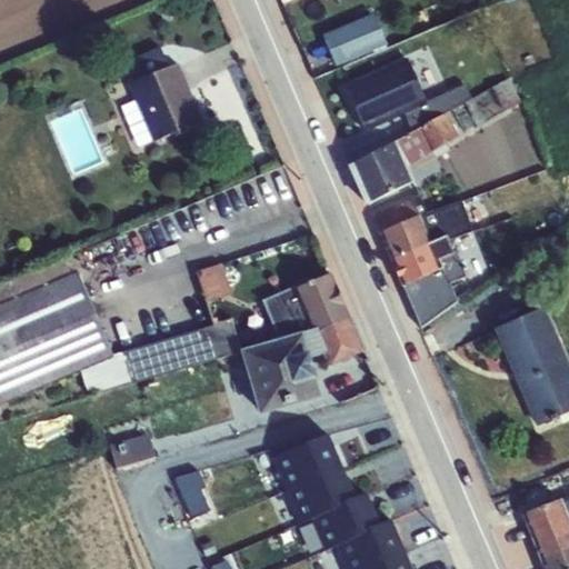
[(357,25),(322,39),(329,51),(331,56),(365,41),(357,25)]
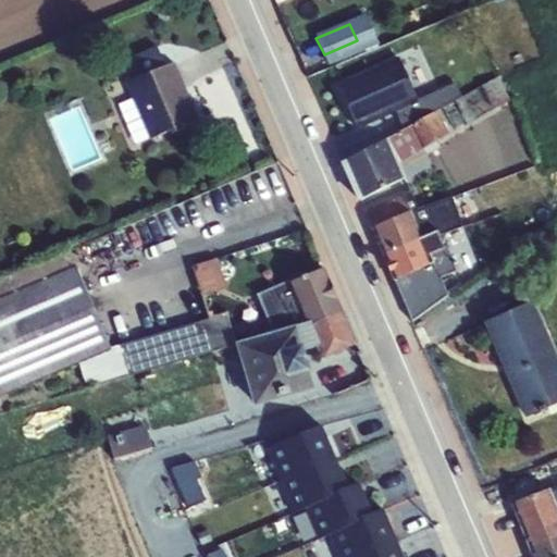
[(398,59),(338,86),(357,127),(417,100),(398,59)]
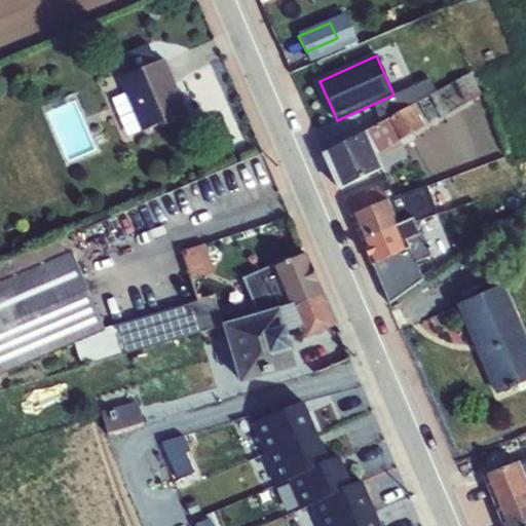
[(165,59),(118,78),(142,132),(161,123),(162,126),(191,115),(179,84),(176,85),(165,59)]
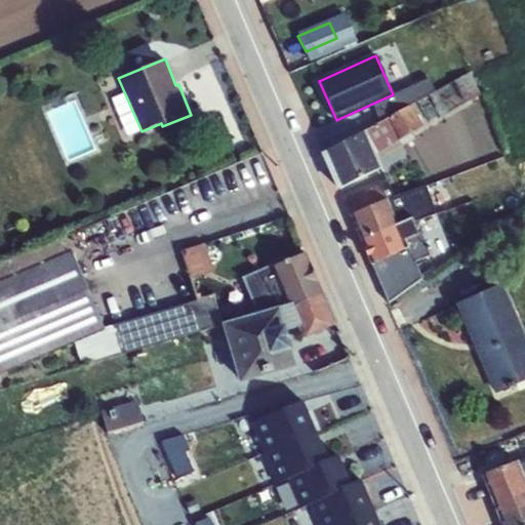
[(470,72),(429,94),(440,117),(481,94),(470,72)]
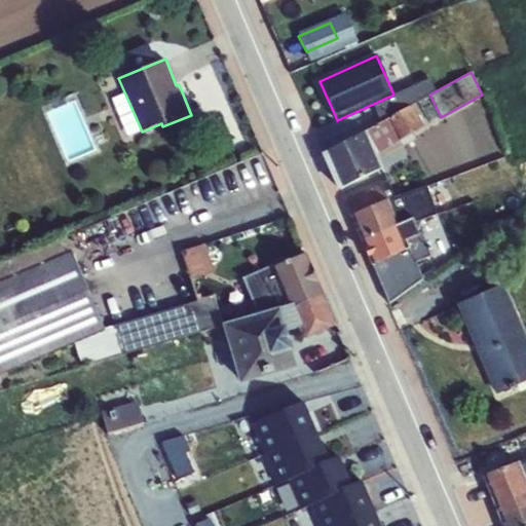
[(421,81),(399,95),(407,108),(413,104),(429,95),(421,81)]
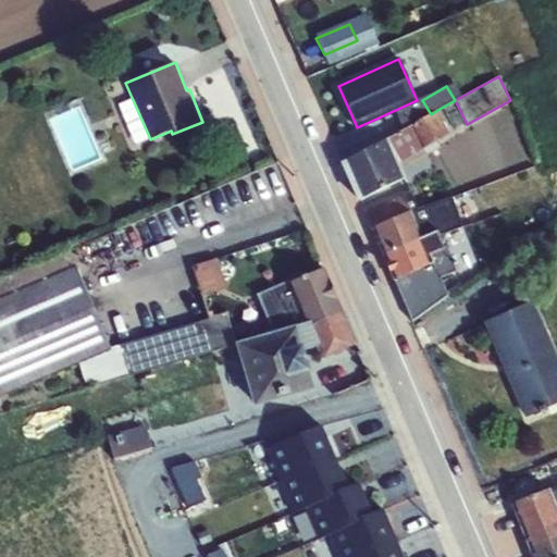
[(431,114),(387,138),(400,169),(441,146),(437,141),(450,134),(437,110),(431,114)]
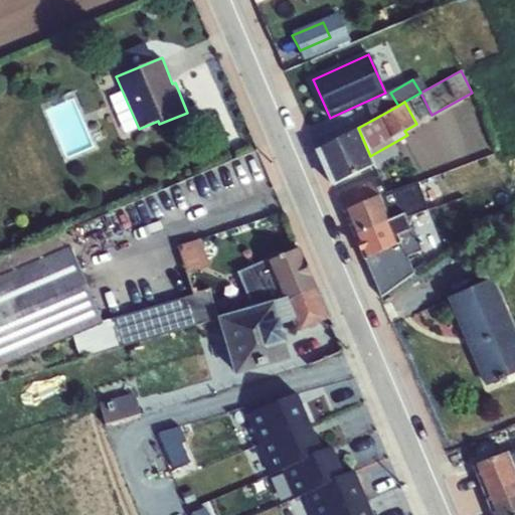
[(422,103),(414,108),(420,119),(428,115),(422,103)]
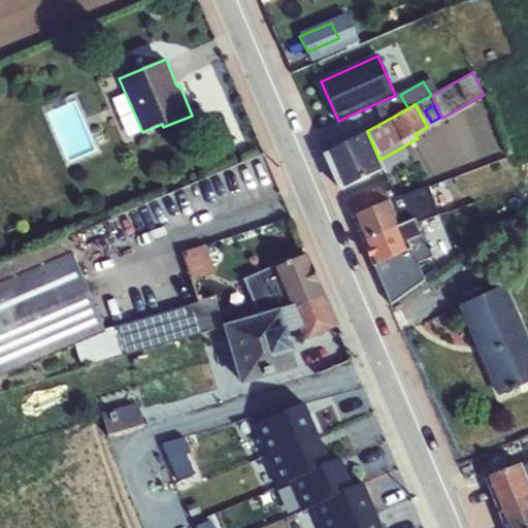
[(367,131),(326,153),(342,189),(384,169),(380,160),(367,131)]
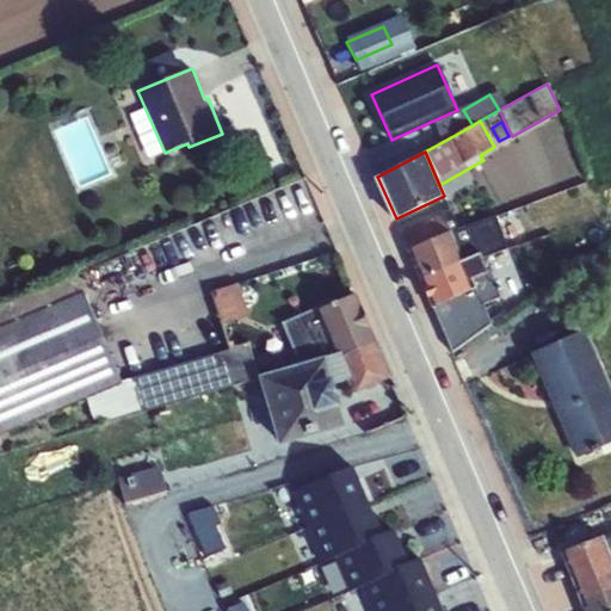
[(400,232),(409,248),(449,232),(443,213),(400,232)]
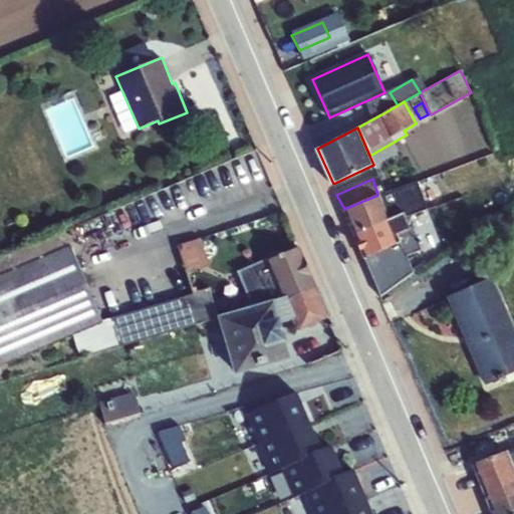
[(397,189),(377,196),(388,219),(404,213),(406,212),(397,189)]
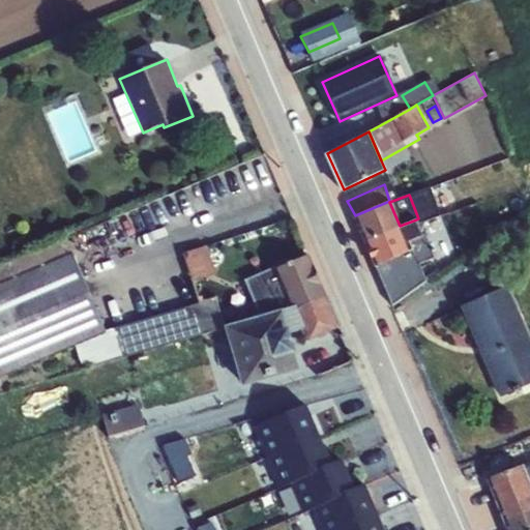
[(355,215),(365,241),(400,226),(389,202),(389,201),(355,215)]
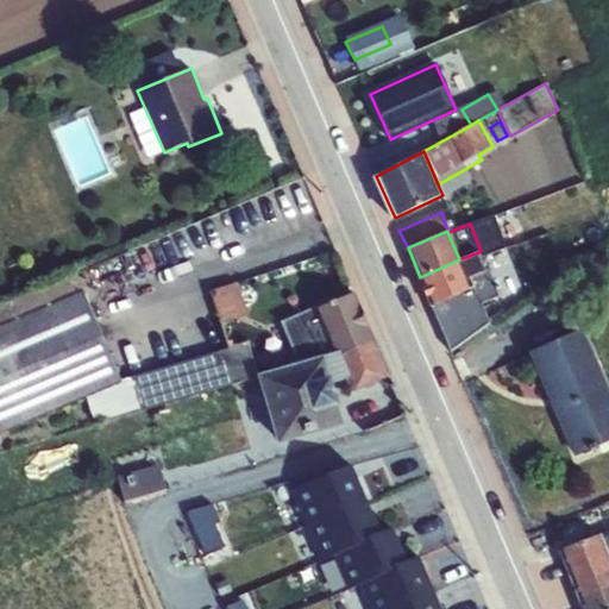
[(420,277),(432,306),(475,288),(470,277),(487,271),(478,252),(459,259),(420,277)]
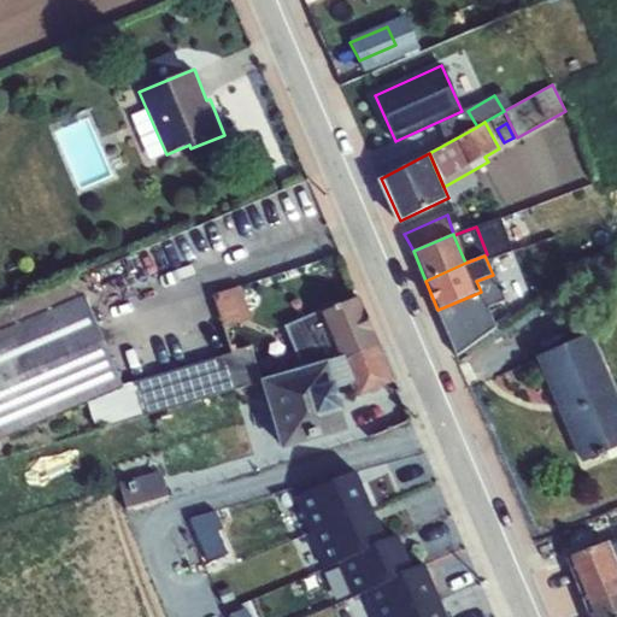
[(481,292),(438,310),(446,331),(491,315),(488,307),(506,300),(524,288),(516,264),(493,275),(476,281),(481,292)]
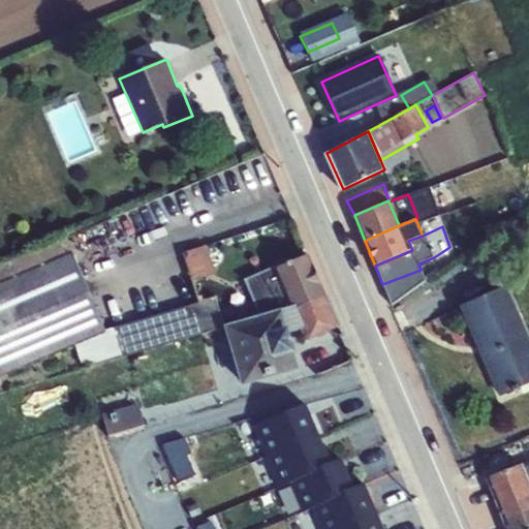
[(75,344),(105,332),(66,237),(0,265),(0,375),(21,368),(37,361),(75,344)]
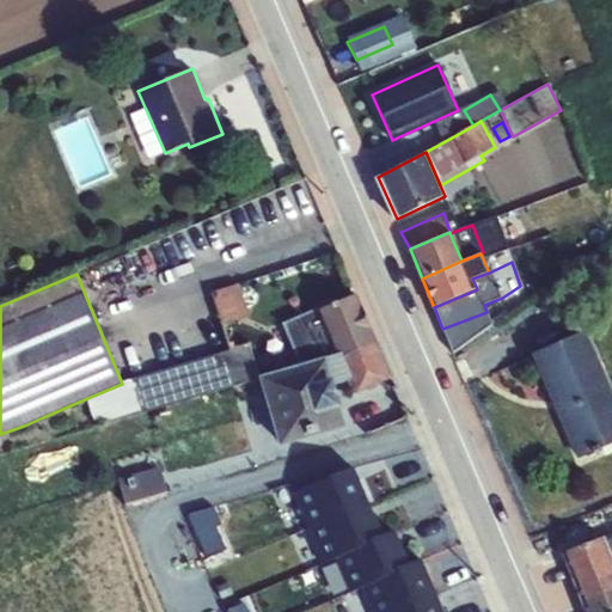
[(238,283),(212,292),(222,324),(249,316),(238,283)]
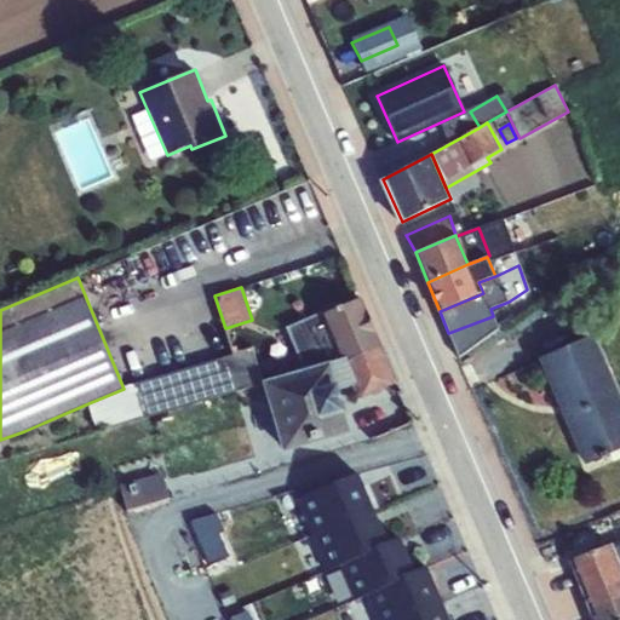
[(361,299),(323,314),(342,359),(348,374),(354,388),(366,417),(402,401),(361,299)]
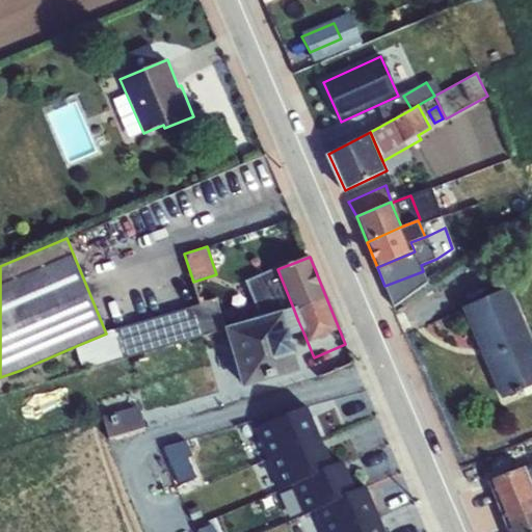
[(293,308),(277,269),(247,282),(263,317),(293,308)]
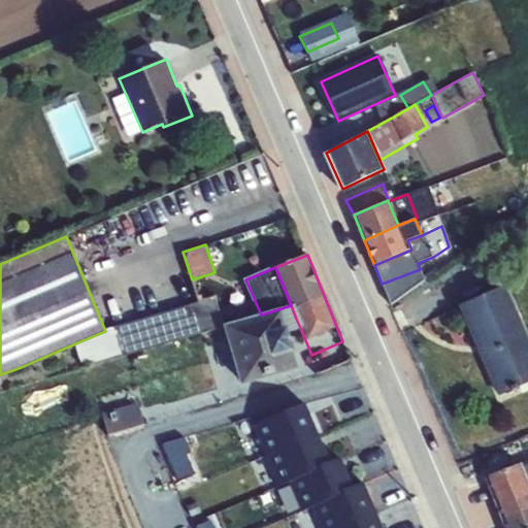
[(527,336),(505,285),(459,305),(498,396),(527,383),(527,336)]
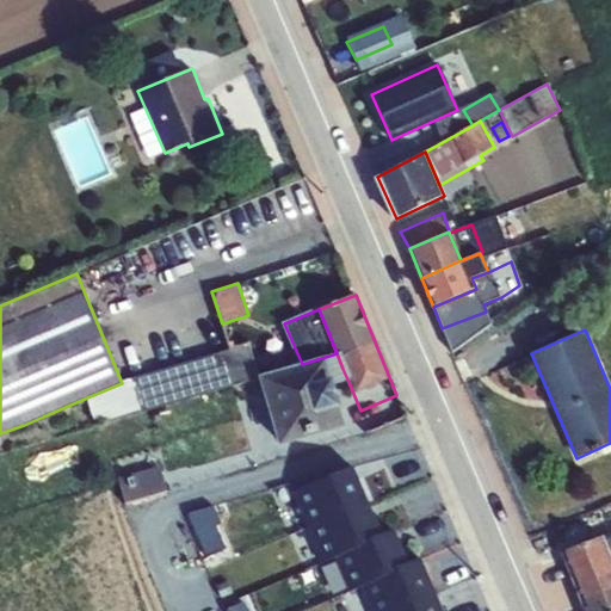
[(248,344),(128,378),(139,412),(141,412),(154,407),(259,377),(248,344)]
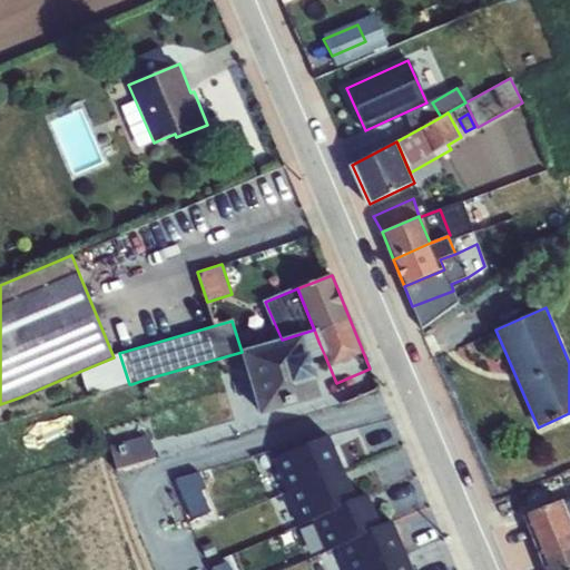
[(314,330),(282,340),(284,353),(320,344),(314,330)]
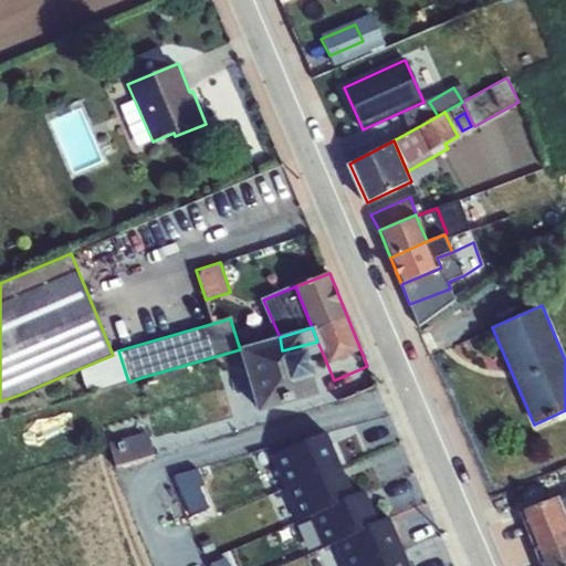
[(282,350),(280,337),(240,349),(260,413),(311,394),(287,387),(292,368),(316,374),(311,358),(323,354),(317,342),(282,350)]
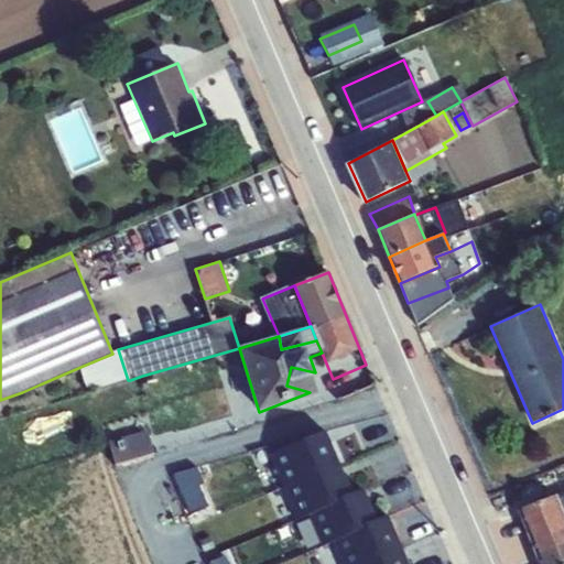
[(112,354),(80,367),(88,391),(128,380),(118,349),(112,354)]
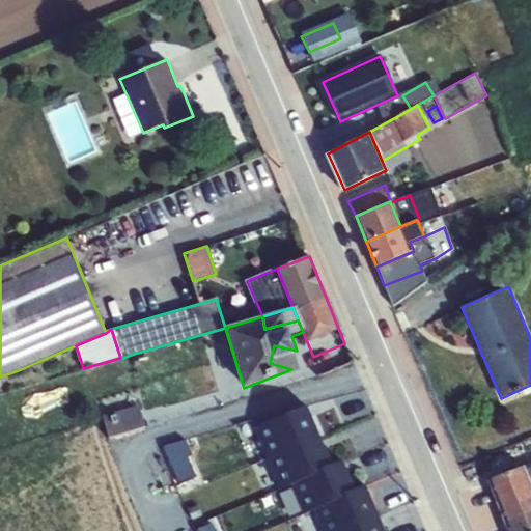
[(270,363),(291,369),(297,351),(274,345),(270,363)]
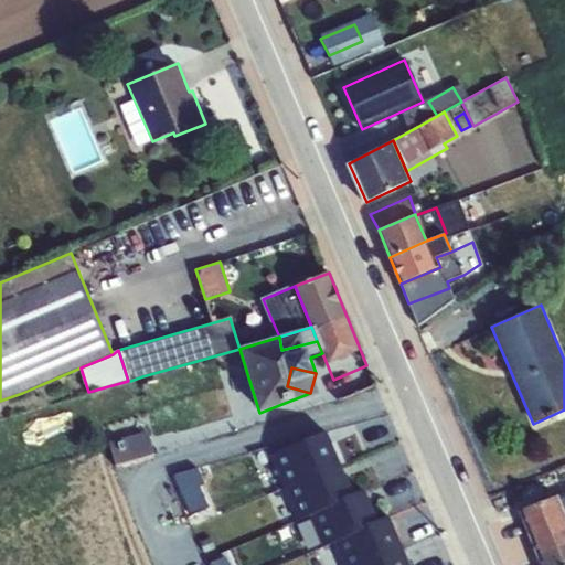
[(142,376),(130,381),(132,393),(146,390),(142,376)]
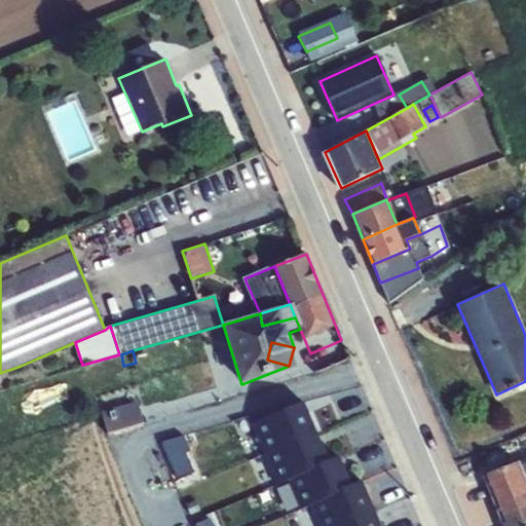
[(37,359),(21,366),(26,377),(42,371),(37,359)]
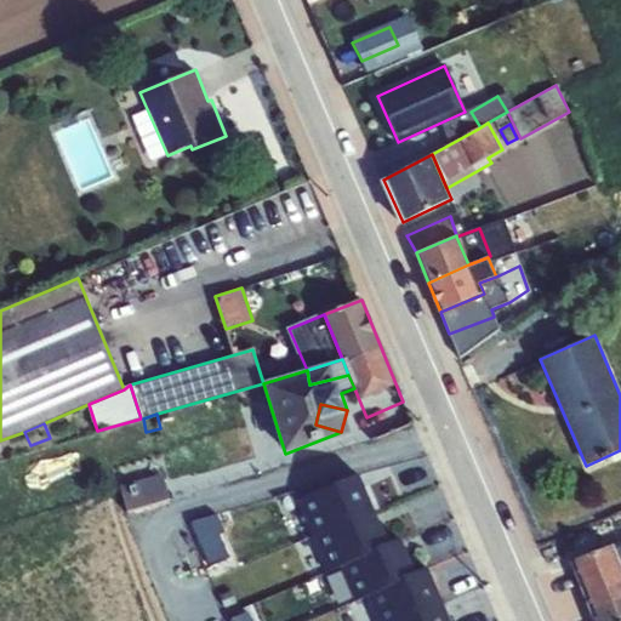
[(387,620),(450,620),(431,563),(412,569),(400,533),(385,539),(362,472),(302,491),(330,571),(343,567),(362,620),(387,620),(388,620),(387,620)]
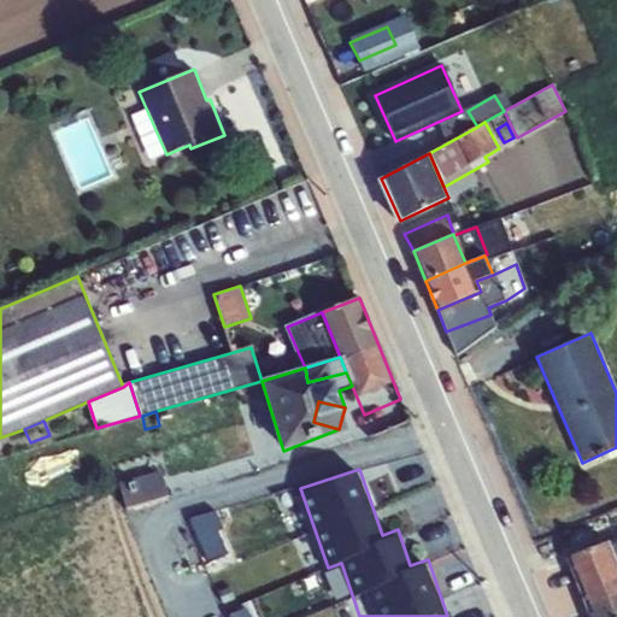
[(119,483),(127,507),(168,497),(160,470),(119,483)]
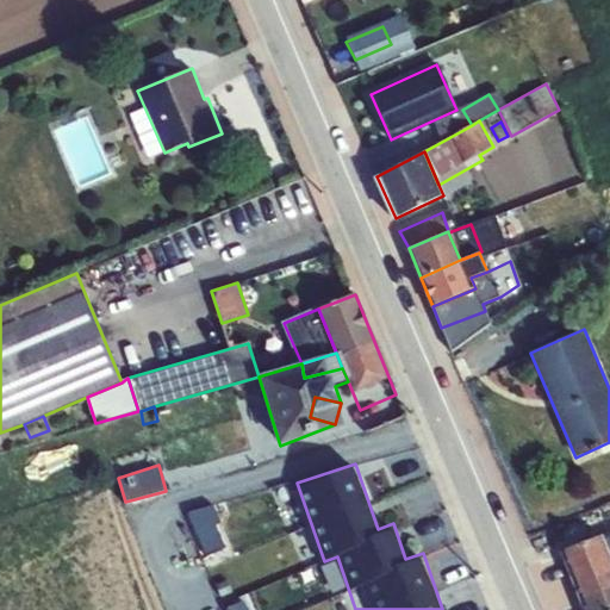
[(609,555),(601,534),(560,551),(577,592),(609,578),(609,555)]
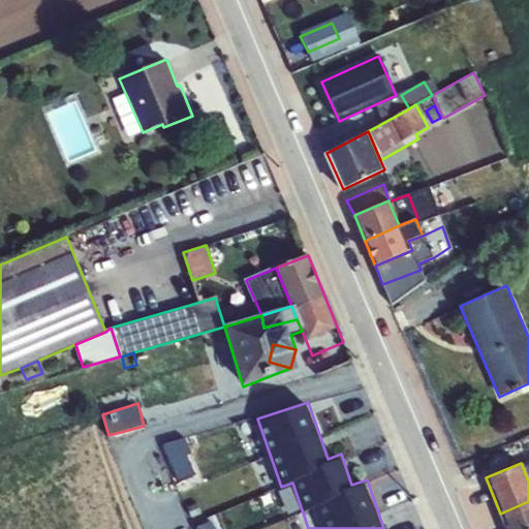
[(528,528),(528,501),(500,514),(506,528),(528,528)]
